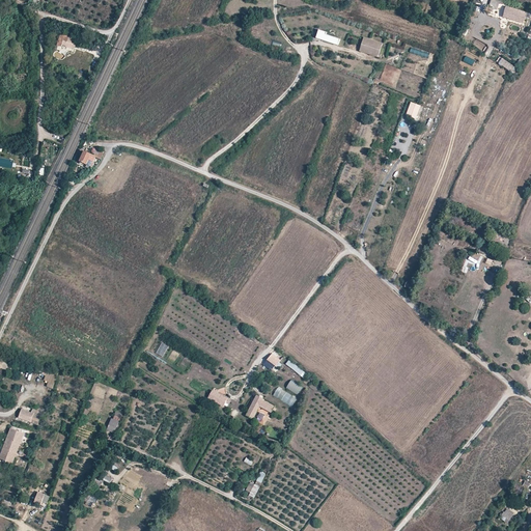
[(497,10),(500,3),(493,0),(491,0),(488,6),(497,10)]
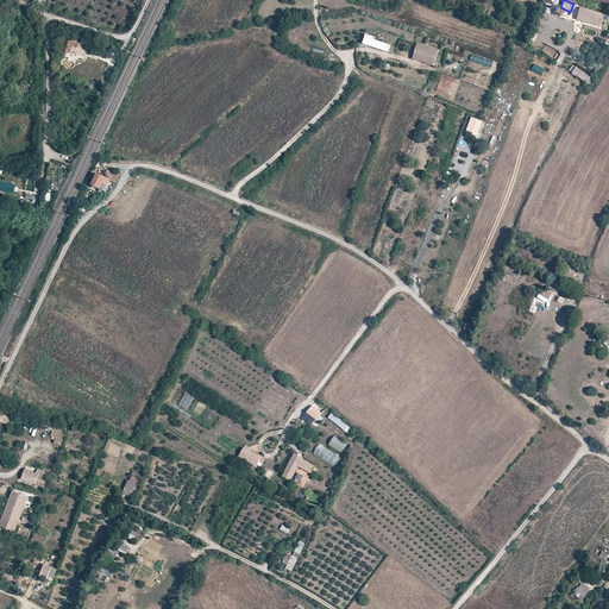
[(606,16),(579,7),(576,19),(602,27),(606,16)]
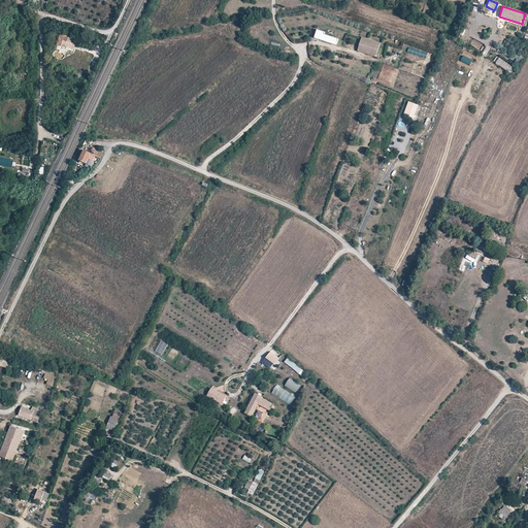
[(337,44),(338,38),(324,35),(325,31),(317,30),(315,39),(337,44)]
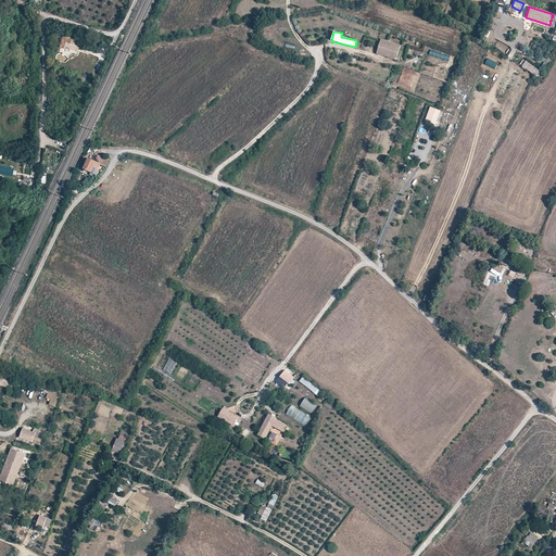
[(73,38),(71,46),(80,48),(83,41),(73,38)]
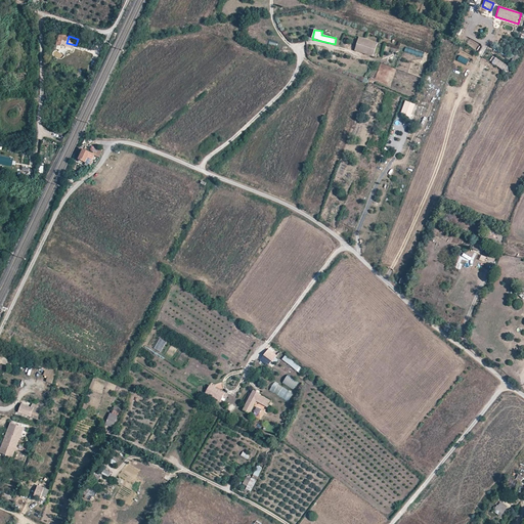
[(379,43),(358,36),(353,50),(375,57),(379,43)]
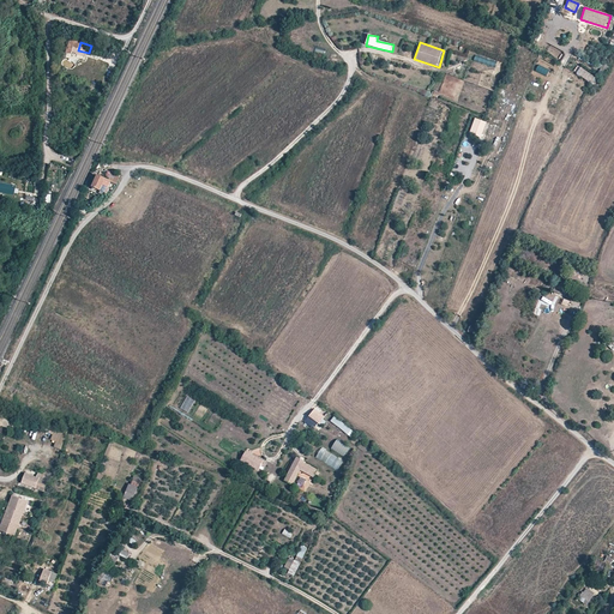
[(495,66),(497,62),(476,56),(475,61),(495,66)]
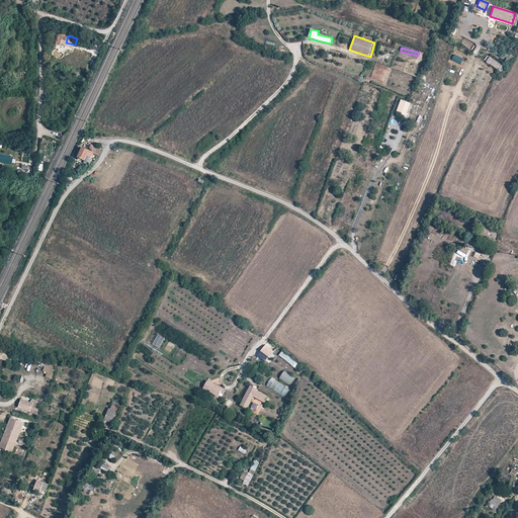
[(490,57),(486,62),(499,71),(503,66),(490,57)]
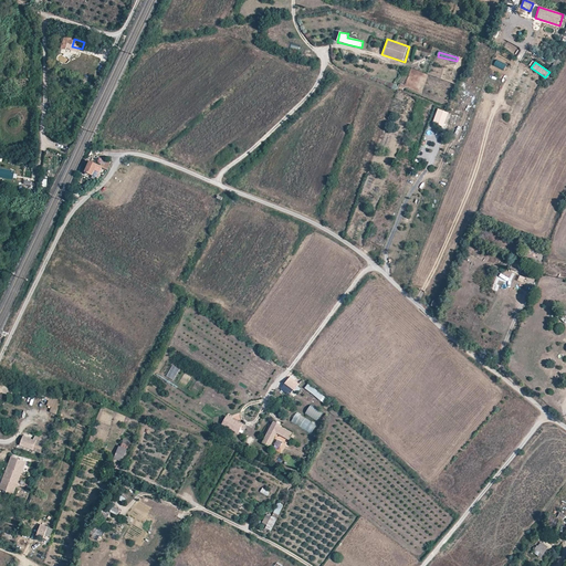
[(103,168),(91,163),(85,174),(98,180),(101,176),(100,176),(103,168)]
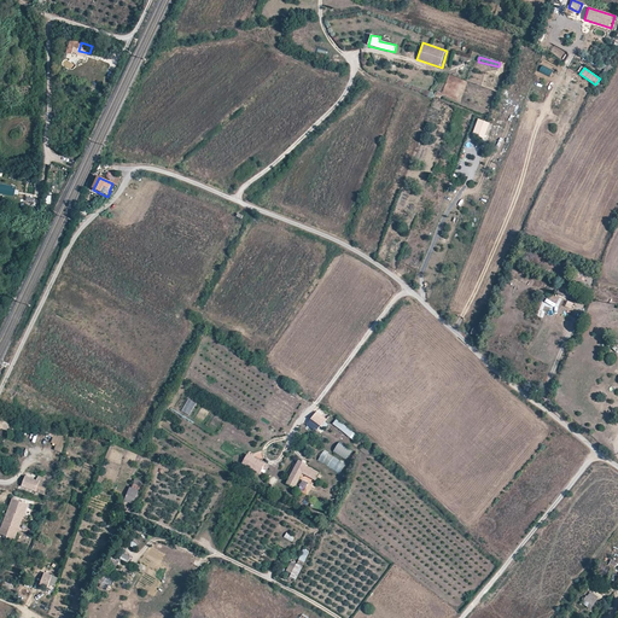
[(0,194),(15,198),(15,196),(18,196),(18,192),(16,192),(16,188),(0,185),(0,194)]
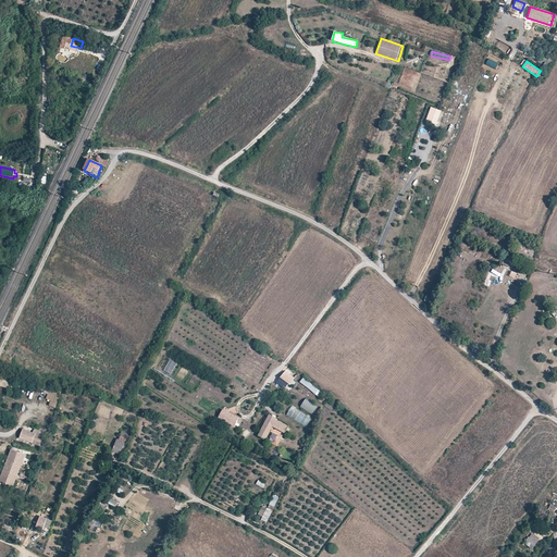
[(503,263),(510,268),(514,260),(506,257),(503,263)]
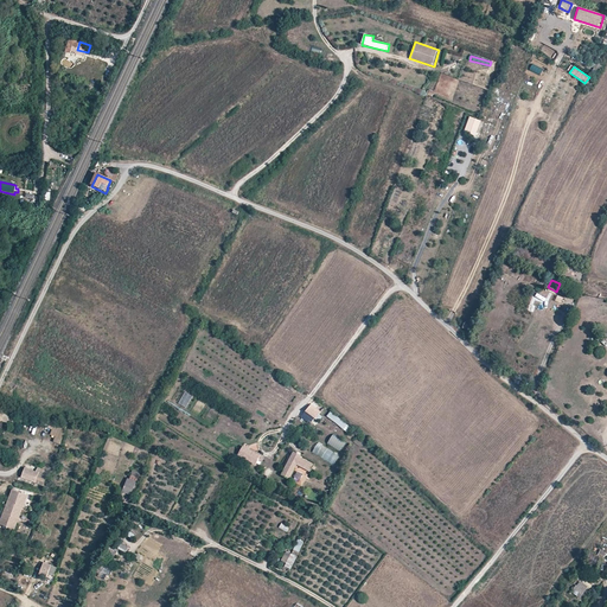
[(179,403),(186,408),(192,396),(185,391),(179,403)]
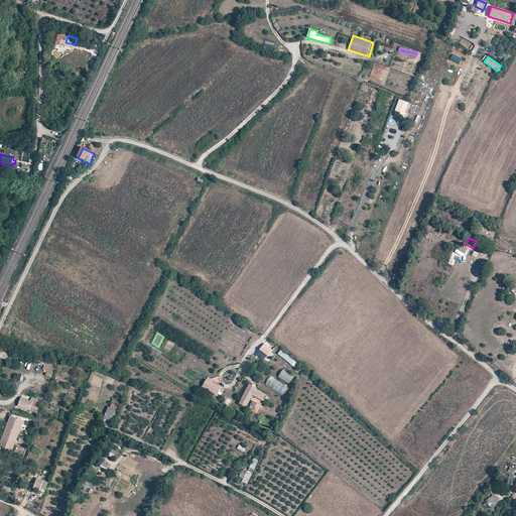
[(265,346),(264,347),(272,354),(274,353),(265,346)]
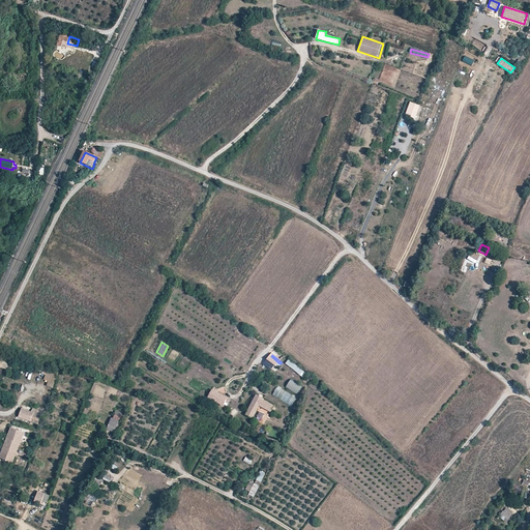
[(280,363),(271,356),(267,360),(276,367),(280,363)]
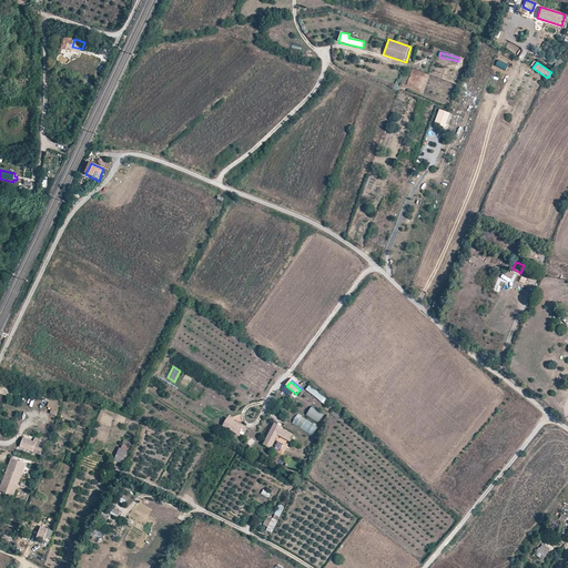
[(308,386),(305,391),(326,403),(330,398),(308,386)]
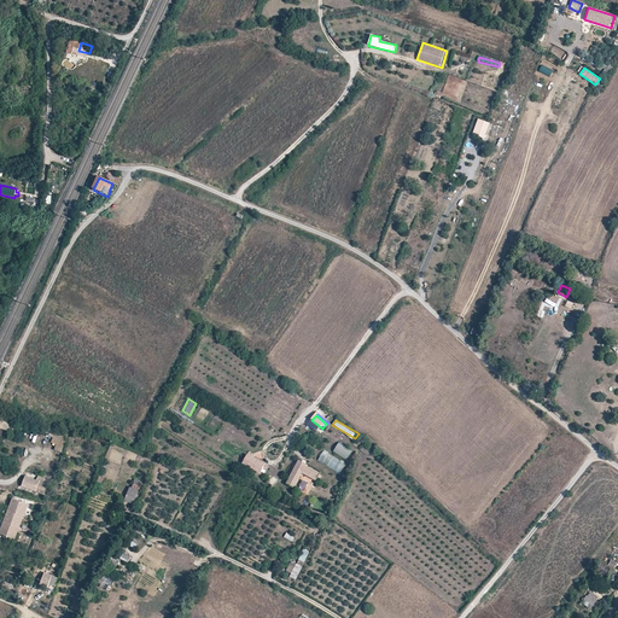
[(54,432),(51,443),(57,444),(56,450),(63,452),(66,435),(54,432)]
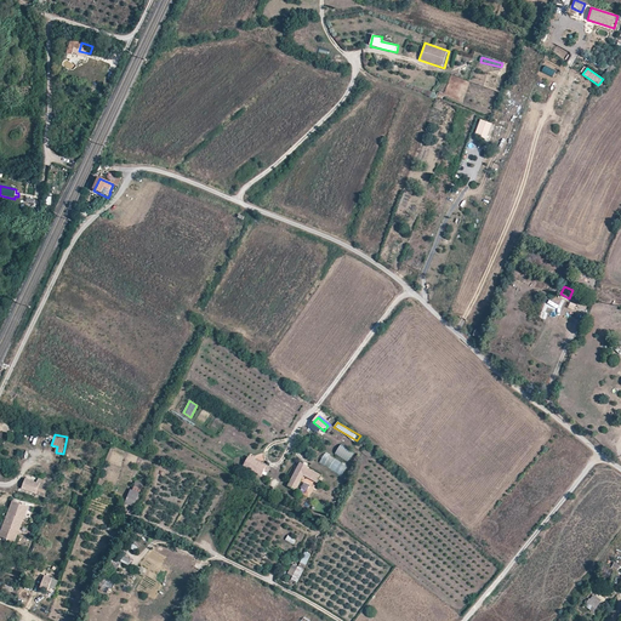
[(349,462),(354,453),(341,444),(335,454),(349,462)]
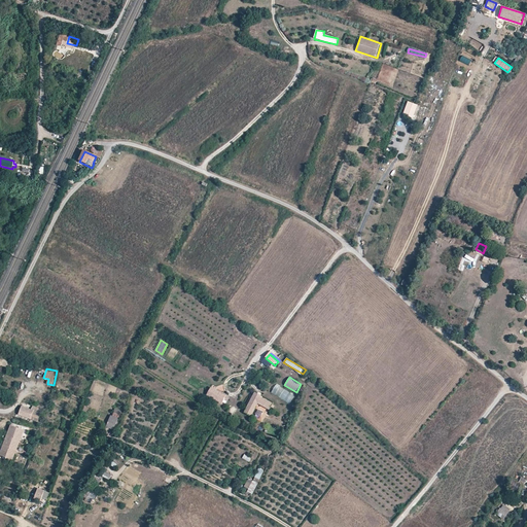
[(271,393),(290,403),(294,395),(276,384),(271,393)]
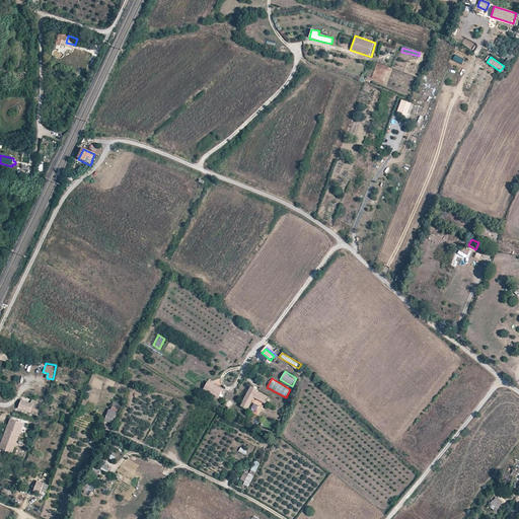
[(222,389),(207,381),(203,390),(218,398),(222,389)]
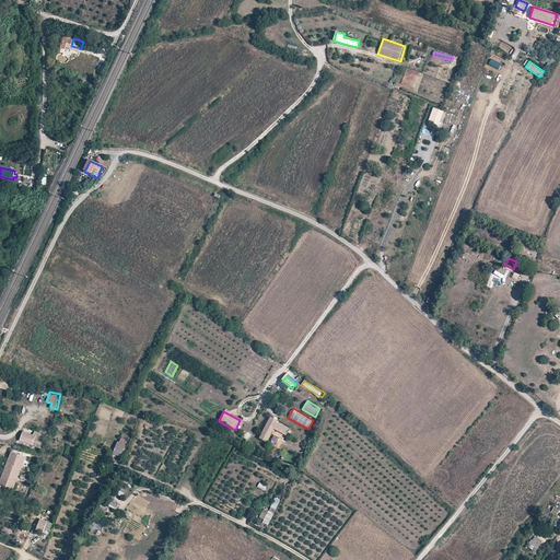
[(269,418),(259,439),(269,443),(275,431),(288,438),(292,429),(269,418)]
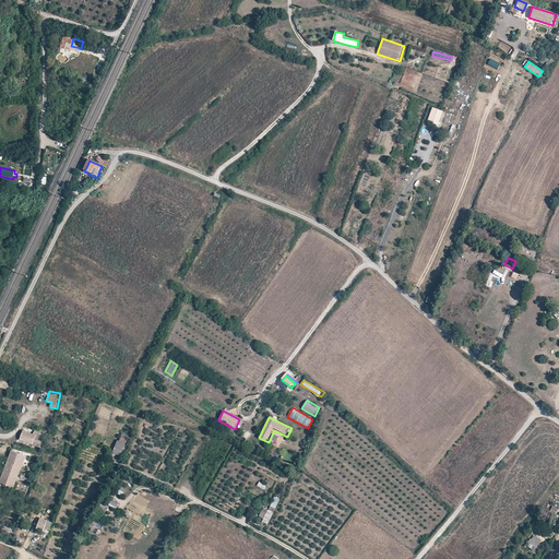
[(19,440),(32,444),(35,436),(23,430),(19,440)]
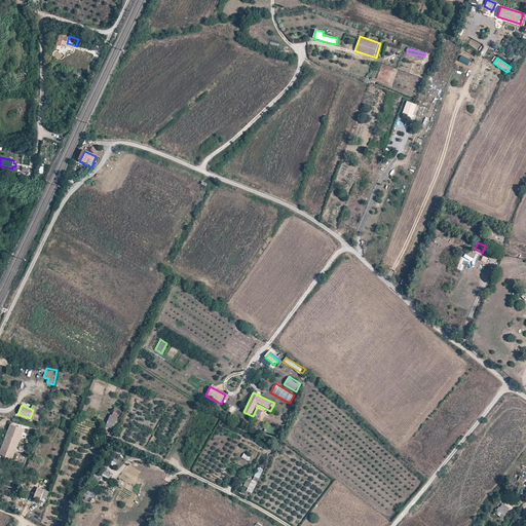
[(115,424),(117,418),(112,416),(110,415),(108,422),(109,422),(114,424),(115,424)]
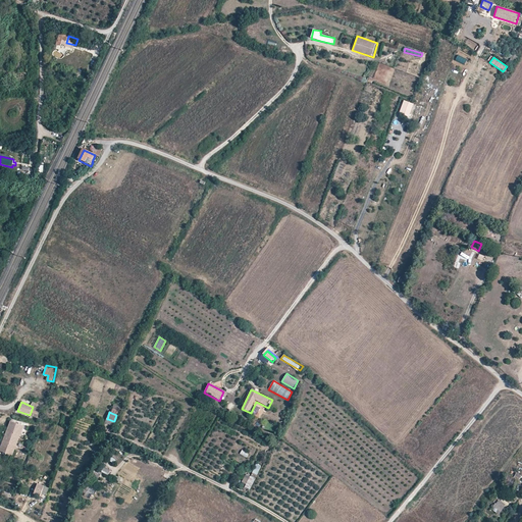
[(6,430),(2,439),(8,442),(16,423),(10,420),(6,430)]
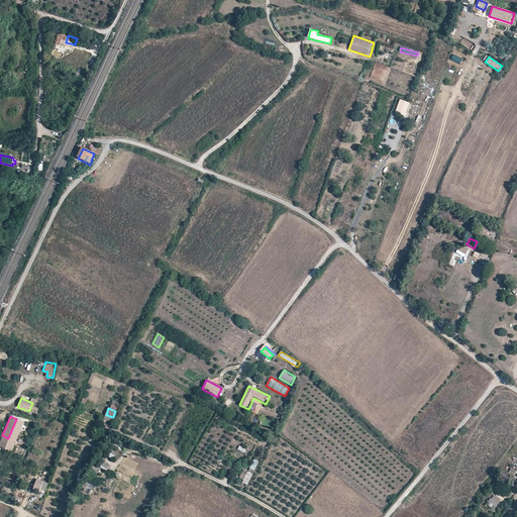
[(23,421),(16,419),(8,438),(2,435),(0,440),(0,446),(4,448),(11,451),(23,421)]
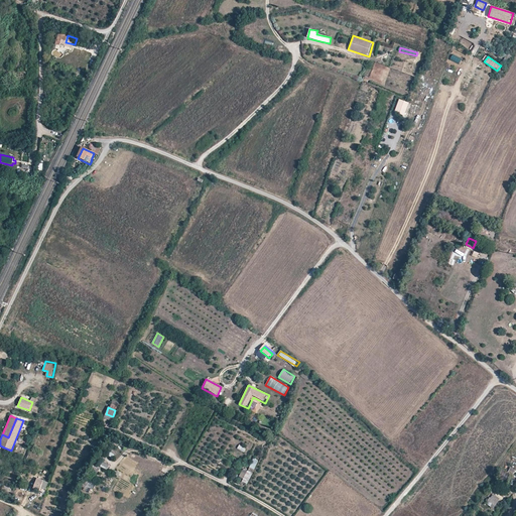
[(242,483),(249,485),(256,460),(252,459),(249,470),(242,468),(240,478),(243,478),(242,483)]
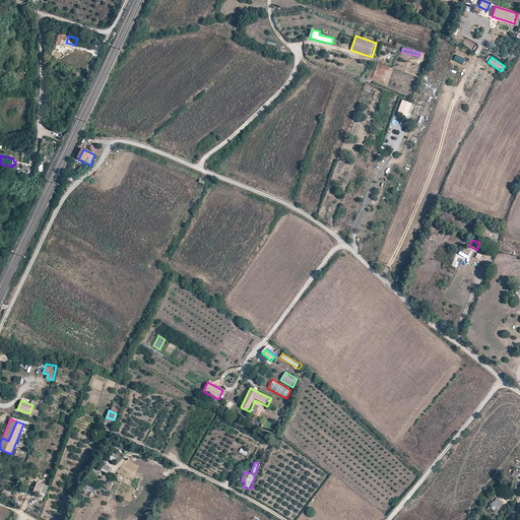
[(104,465),(102,470),(108,473),(111,468),(104,465)]
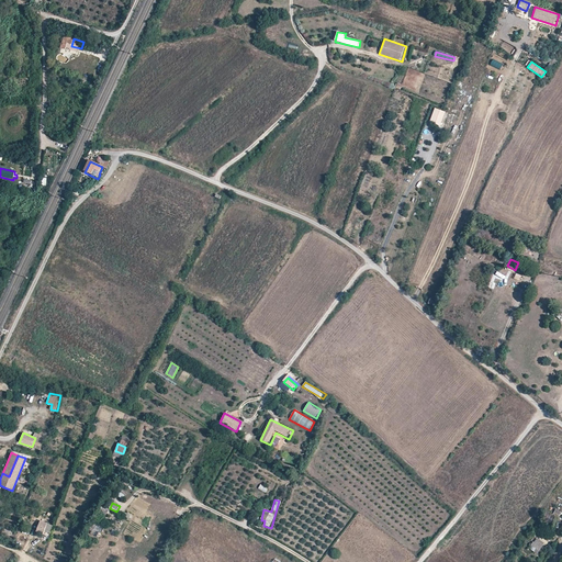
[(41,519),(36,530),(44,532),(47,521),(41,519)]
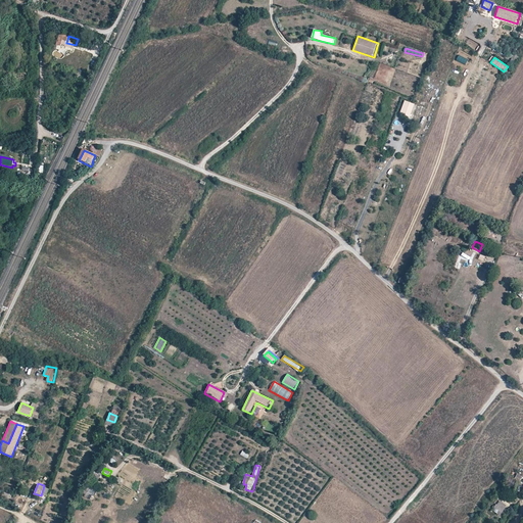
[(502,513),(504,510),(496,506),(492,511),(496,514),(498,512),(502,513)]
